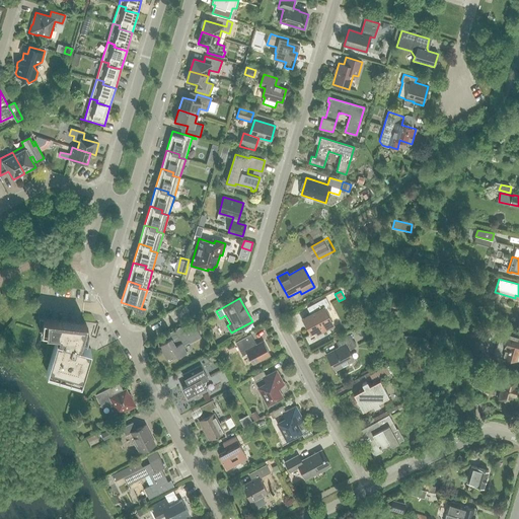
[(324,309),(330,306),(325,298),(313,304),(317,311),(303,319),(311,334),(315,330),(317,335),(332,325),(324,309)]
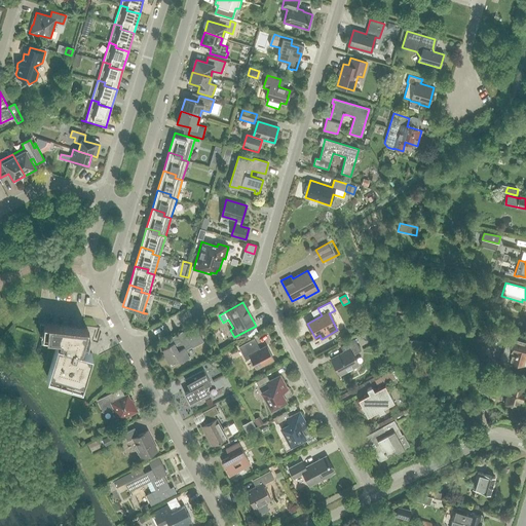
[(39,324),(40,337),(59,338),(47,377),(82,387),(92,353),(84,351),(87,342),(83,341),(87,329),(39,324)]
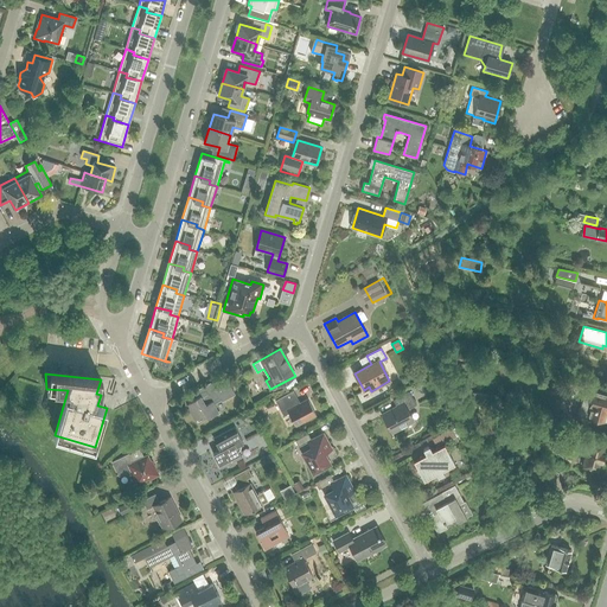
[(200,397),(186,404),(195,420),(204,414),(206,419),(218,411),(211,398),(218,394),(212,382),(197,389),(200,397)]
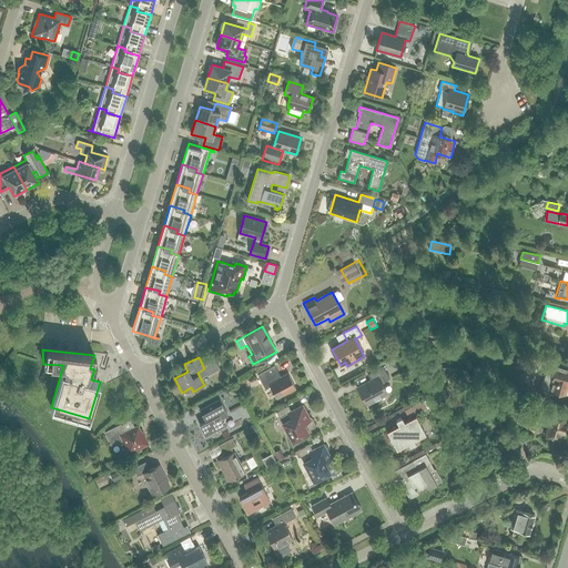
[(276,397),(295,387),(288,374),(281,378),(274,365),(257,375),(265,389),(271,387),(276,397)]
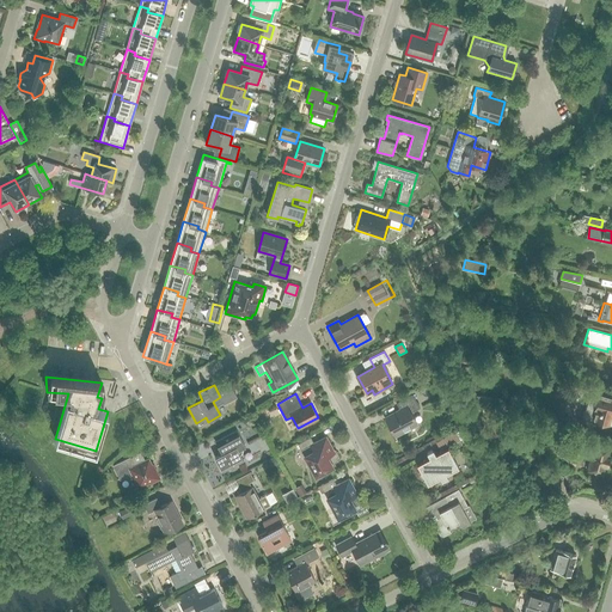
[(411,412),(420,408),(412,395),(396,404),(401,411),(385,420),(393,435),(416,423),(411,412)]
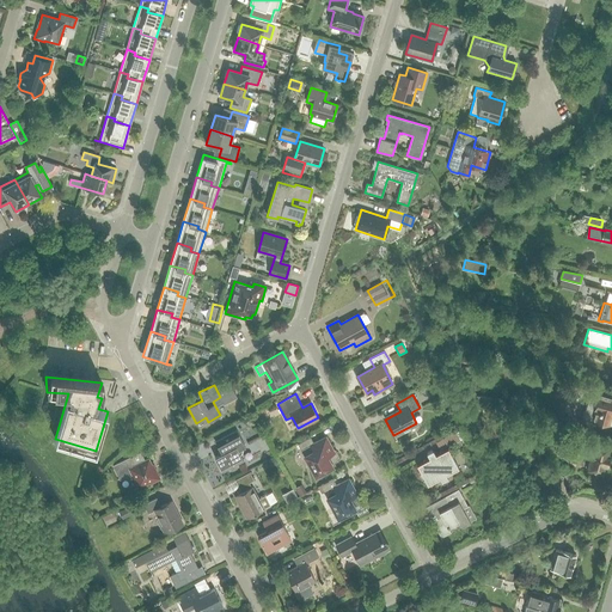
[(609,424),(611,415),(611,396),(606,395),(605,396),(599,395),(597,403),(587,401),(582,420),(598,423),(598,421),(609,424)]
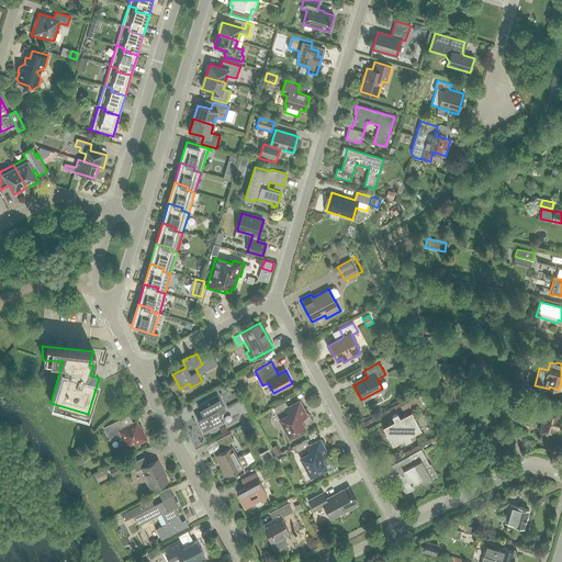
[(451,379),(453,366),(435,363),(433,375),(451,379)]
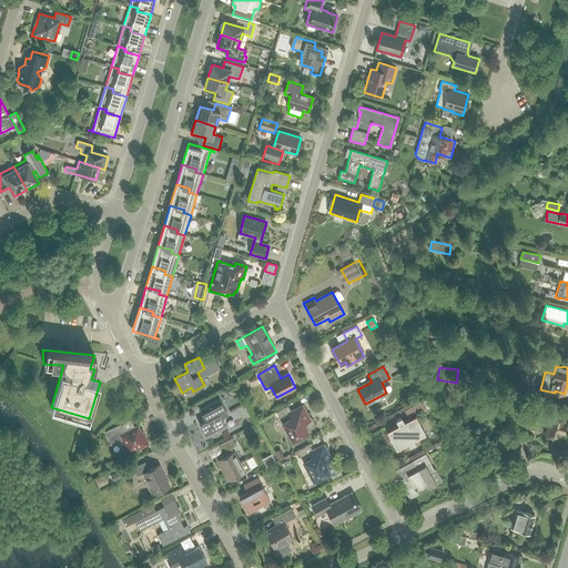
[(245,379),(237,384),(241,389),(249,385),(245,379)]
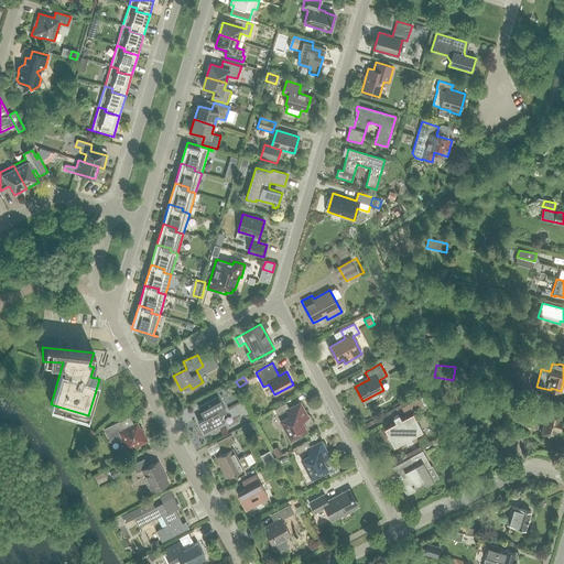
[(219,415),(226,411),(218,397),(198,408),(204,419),(198,422),(205,435),(225,424),(219,415)]
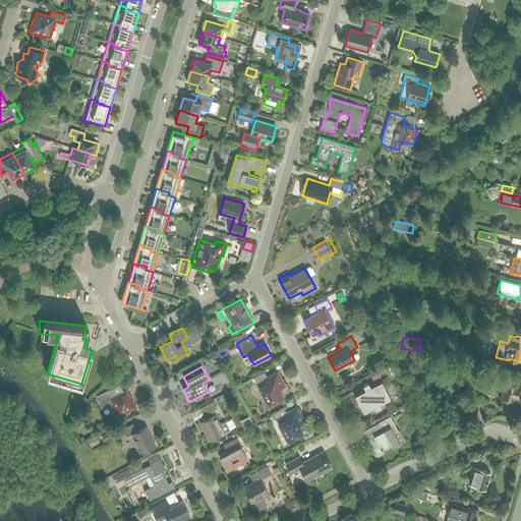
[(370,378),(374,384),(386,378),(387,380),(392,378),(391,375),(395,373),(391,366),(387,369),(387,367),(370,378)]
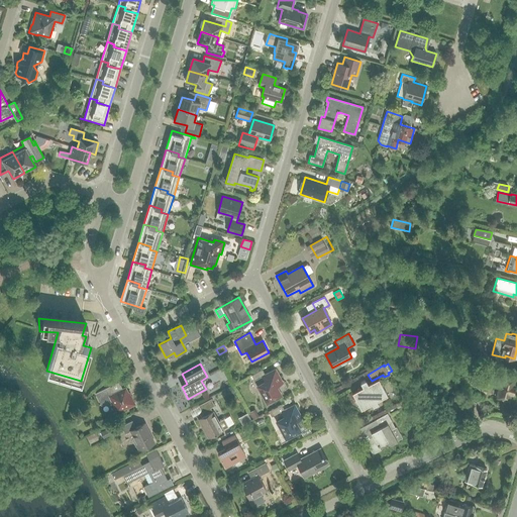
[(280,392),(288,387),(285,382),(283,383),(276,369),(265,375),(263,370),(251,376),(254,381),(261,378),(263,382),(265,381),(267,384),(259,388),(267,403),(282,395),(280,392)]
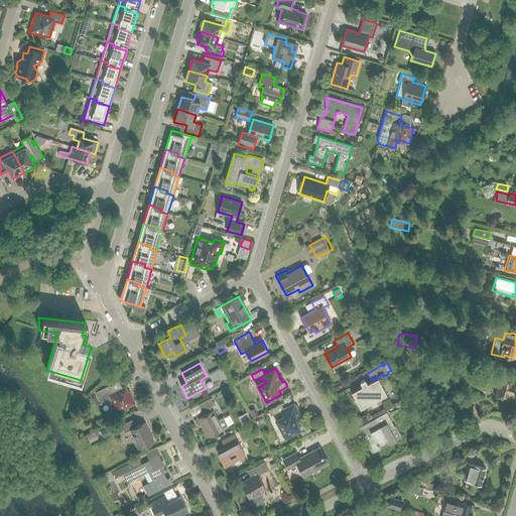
[(512,385),(514,378),(502,374),(496,397),(508,400),(510,393),(512,393),(514,386),(512,385)]
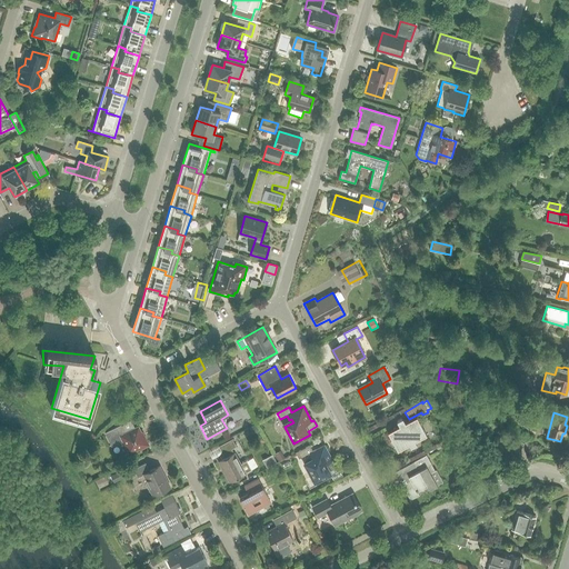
[(415,441),(427,435),(416,417),(405,422),(402,418),(397,421),(399,426),(387,432),(397,451),(409,445),(410,447),(416,445),(415,441)]
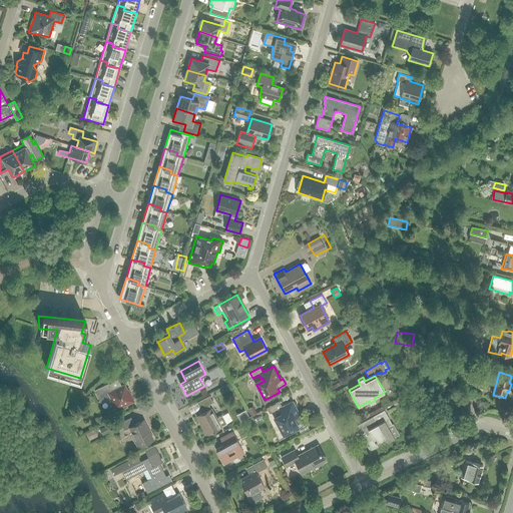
[(109,383),(94,390),(100,402),(110,397),(116,409),(125,405),(126,406),(134,402),(130,394),(129,394),(124,385),(121,386),(120,384),(111,389),(109,383)]
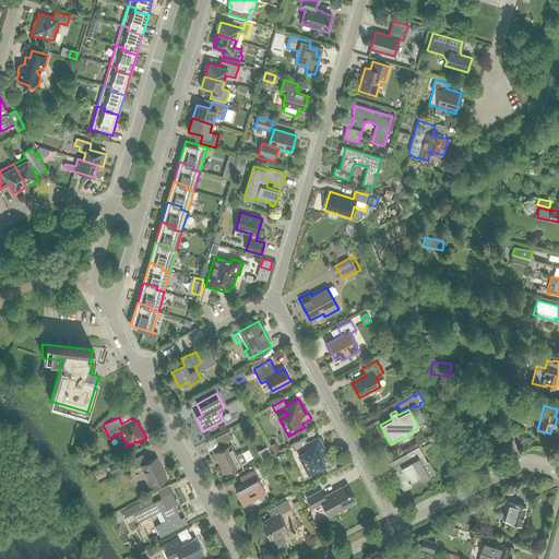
[(502,445),(504,431),(488,428),(486,442),(502,445)]
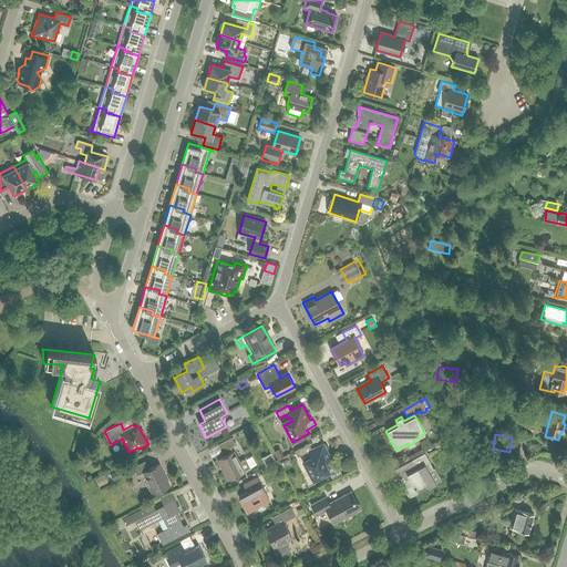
[(229,480),(244,472),(257,465),(253,455),(239,463),(230,447),(236,445),(232,437),(218,445),(222,453),(223,452),(225,456),(218,460),(229,480)]
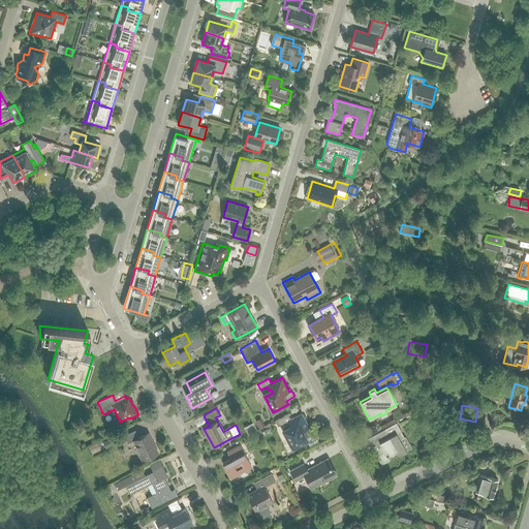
[(318,442),(314,433),(311,427),(309,428),(302,414),(290,419),(287,414),(277,421),(280,426),(286,423),(288,427),(290,427),(291,429),(284,433),(292,448),(307,440),(310,446),(318,442)]
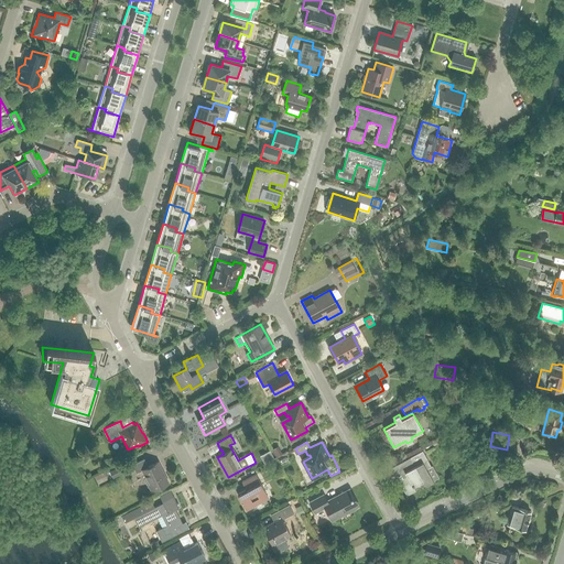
[(280,445),(264,456),(270,463),(285,452),(280,445)]
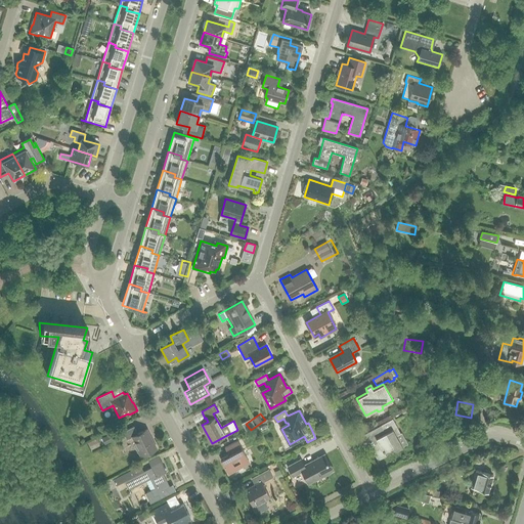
[(394,451),(402,447),(406,445),(400,434),(400,433),(392,419),(381,426),(363,435),(368,443),(373,441),(375,444),(370,447),(378,461),(386,455),(384,451),(392,447),(394,451)]
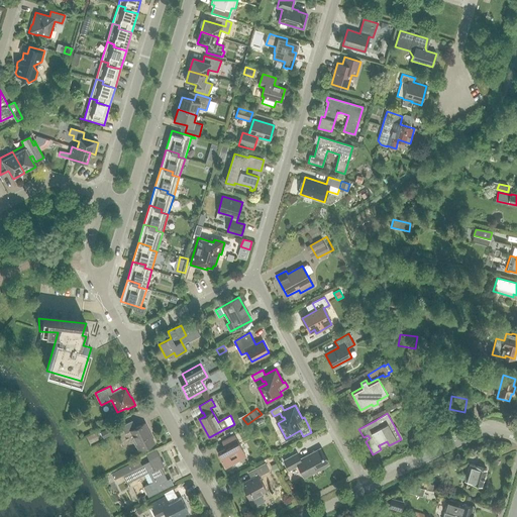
[(138,450),(154,442),(144,423),(135,428),(132,421),(121,426),(125,433),(130,431),(136,441),(134,442),(138,450)]
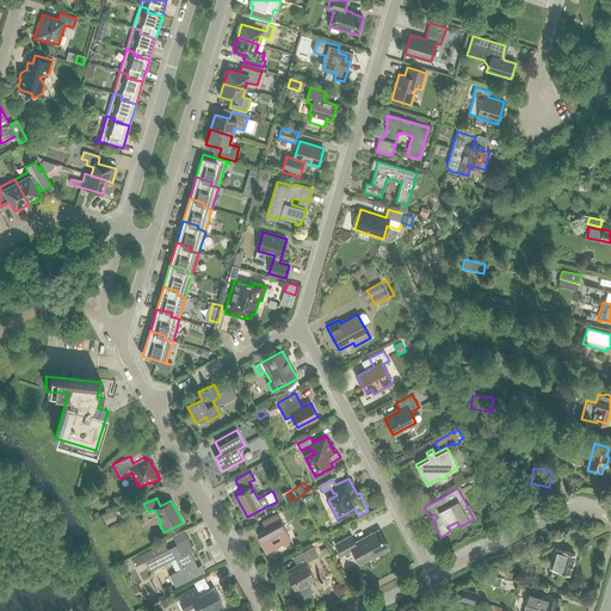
[(135,513),(131,505),(119,511),(123,519),(135,513)]
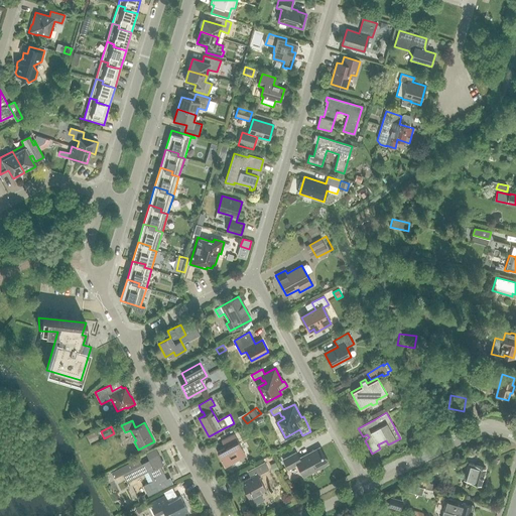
[(225,467),(245,456),(234,434),(222,441),(225,448),(217,453),(225,467)]
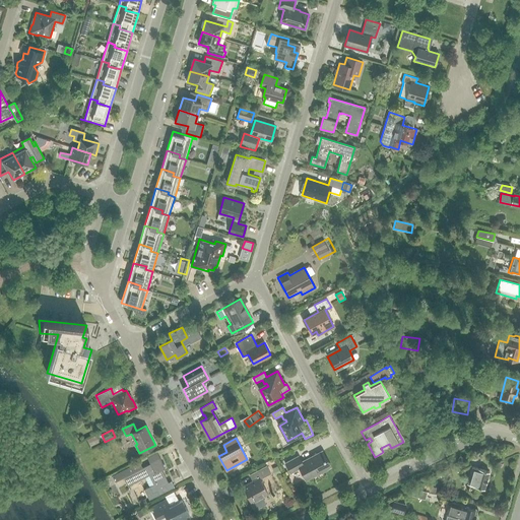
[(327,468),(329,467),(321,452),(302,462),(299,456),(285,463),(290,473),(300,468),(306,479),(321,471),(321,473),(327,470),(327,468)]
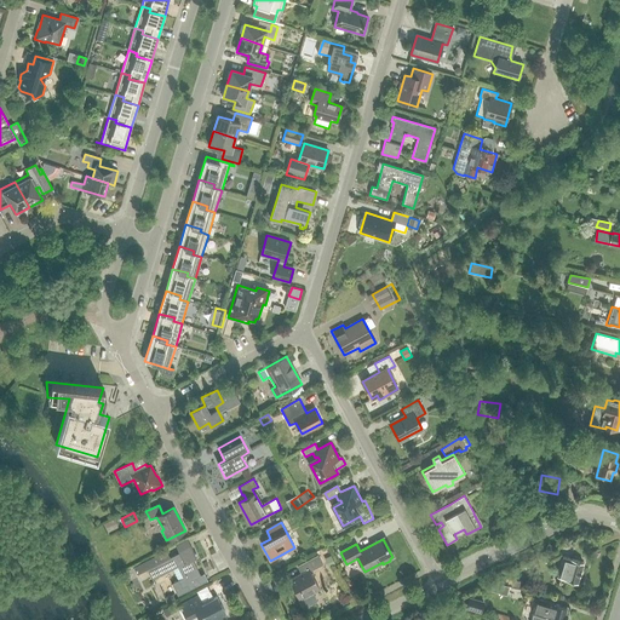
[(179,552),(156,564),(149,568),(154,579),(176,568),(181,579),(178,580),(179,581),(173,585),(178,596),(208,580),(205,573),(200,575),(193,560),(196,557),(190,546),(178,552),(179,552)]
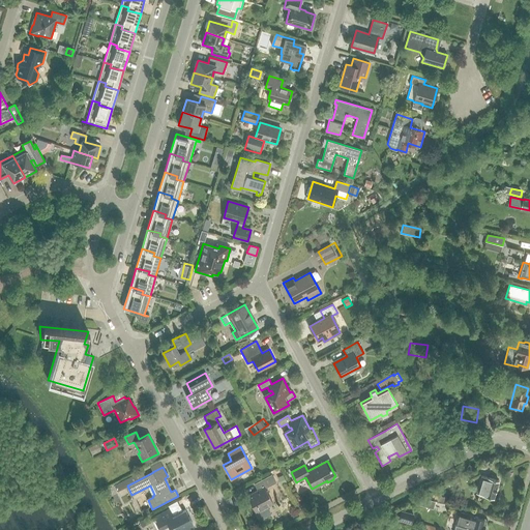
[(478,471),(468,476),(471,481),(481,476),(478,471)]
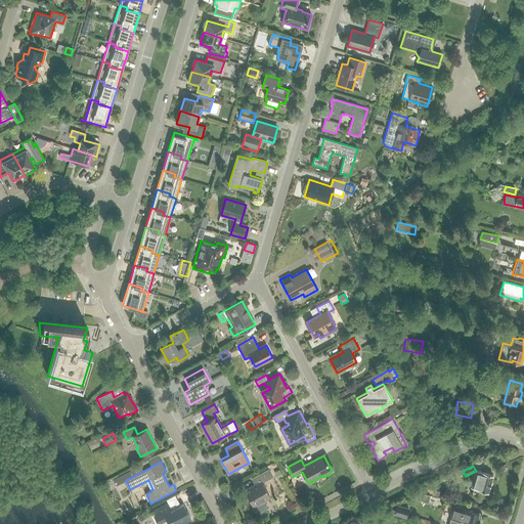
[(265,500),(270,498),(274,495),(275,492),(272,488),(270,488),(266,490),(262,483),(272,477),(268,469),(253,478),(256,484),(245,490),(254,509),(255,508),(258,514),(269,508),(265,500)]
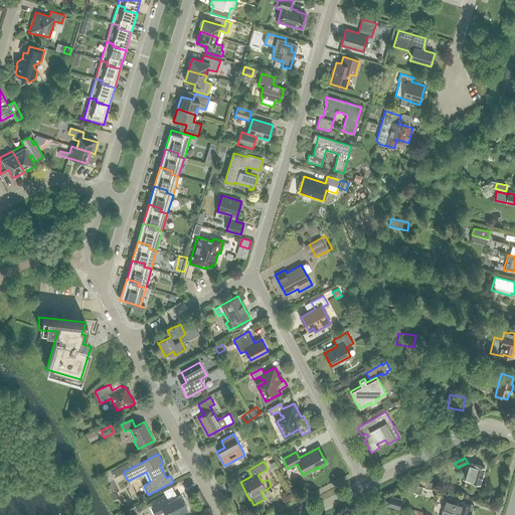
[(479,484),(485,467),(470,463),(465,480),(479,484)]
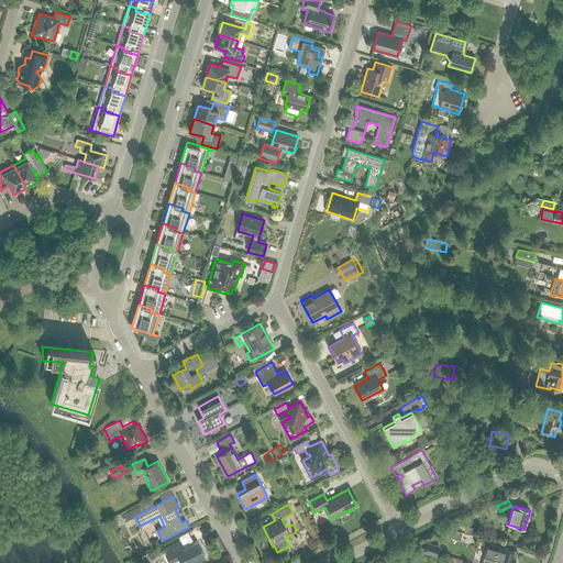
[(201,562),(200,560),(205,556),(197,542),(185,549),(180,541),(164,550),(170,562),(179,559),(181,562),(201,562)]
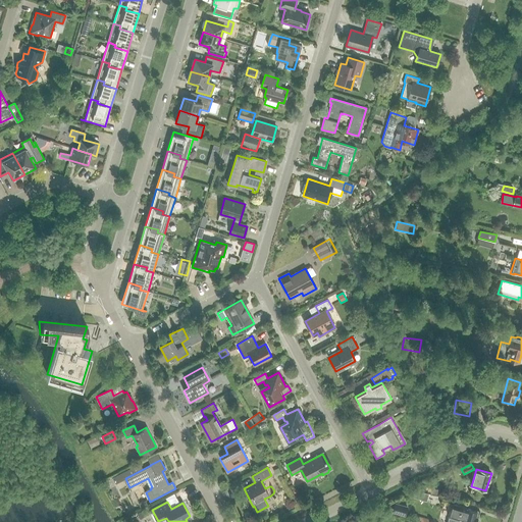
[(407,507),(395,503),(393,510),(405,514),(407,507)]
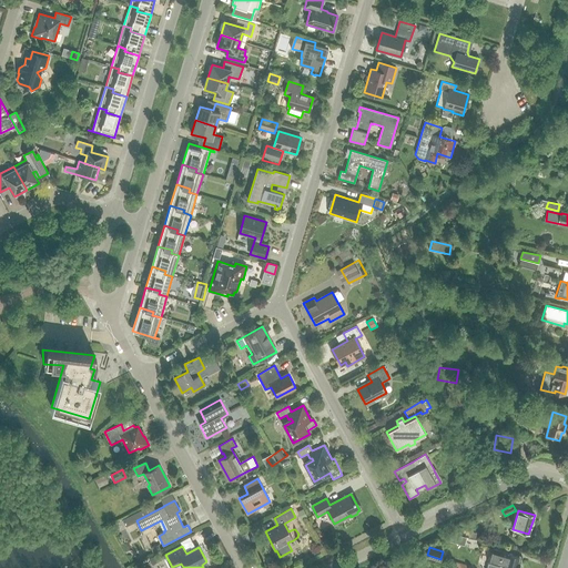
[(519,567),(520,566),(519,565),(519,564),(517,564),(519,556),(493,548),(486,567),(519,567)]
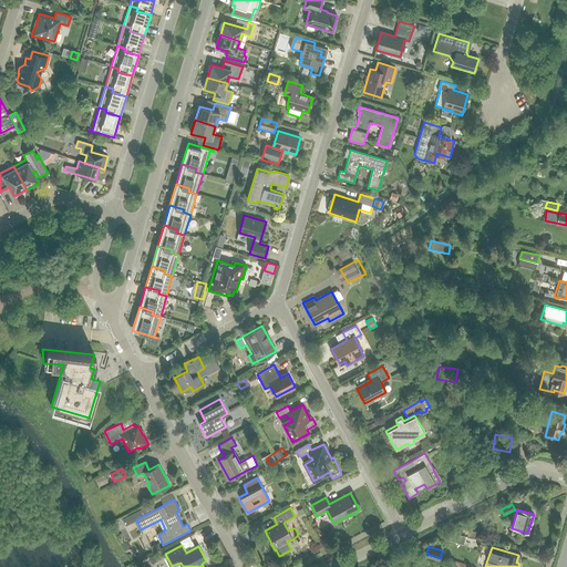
[(163,553),(154,557),(157,563),(165,557),(163,553)]
